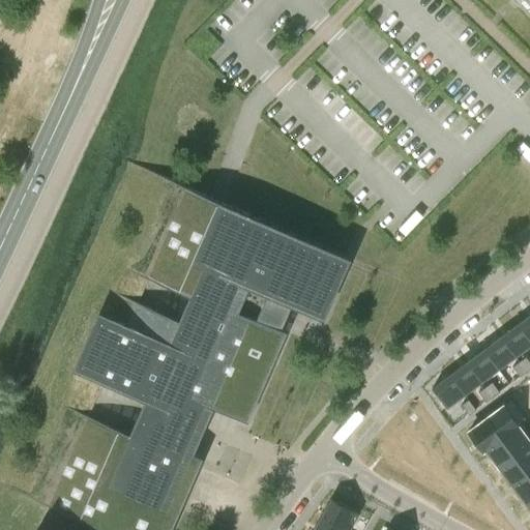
[(529,0),(516,0),(517,0),(529,15),(529,0)]
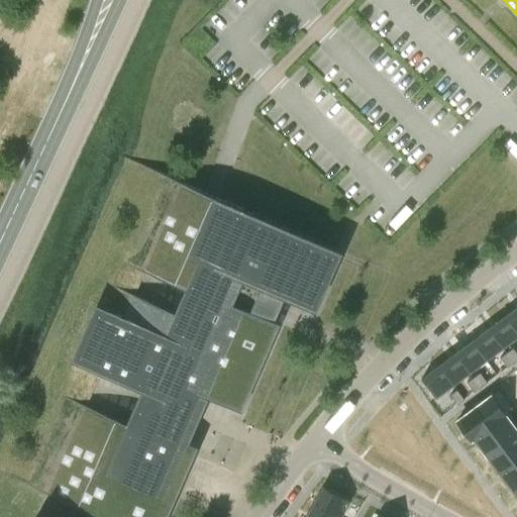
[(0,443),(0,472),(45,492),(100,370),(70,356),(95,300),(124,313),(182,182),(125,157),(0,443)]
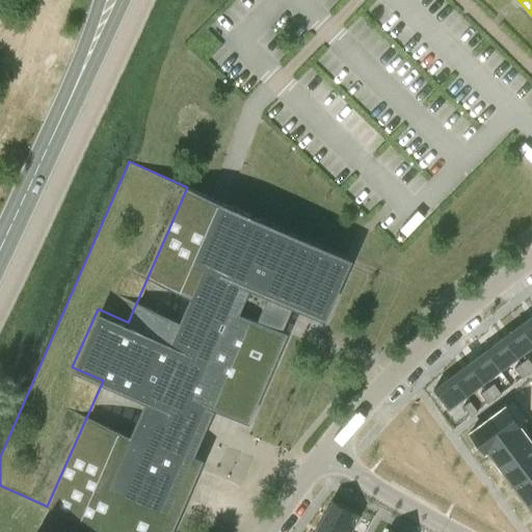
[(210,197),(187,187),(128,322),(98,309),(72,367),(103,380),(47,506),(94,527),(90,531),(166,531),(200,457),(180,449),(192,421),(201,403),(244,422),(284,331),(276,328),(283,315),(288,304),(320,319),(347,259),(228,205),(221,203),(219,202),(213,198),(210,197)]
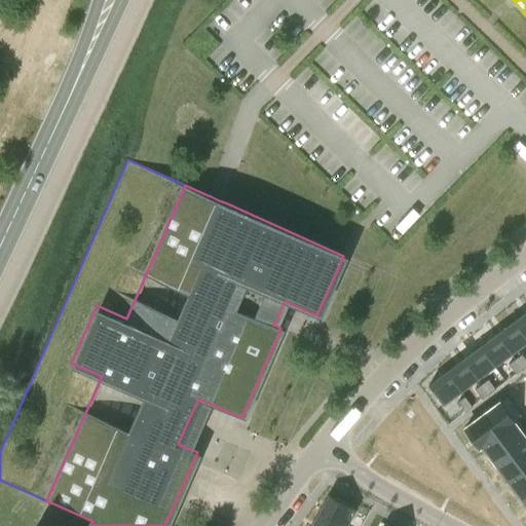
[(525,311),(513,322),(525,339),(525,311)]
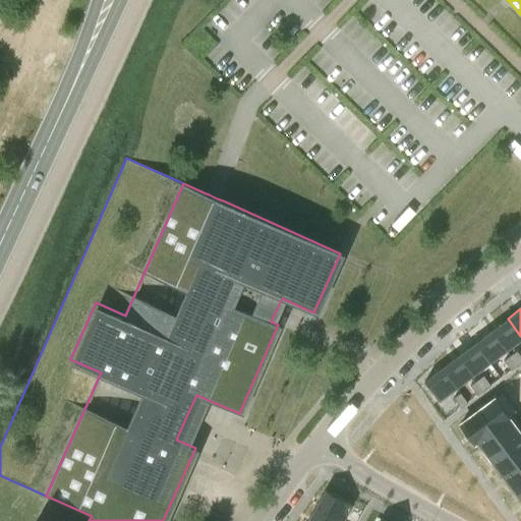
[(520,336),(508,319),(490,331),(491,332),(506,351),(520,339),(520,336)]
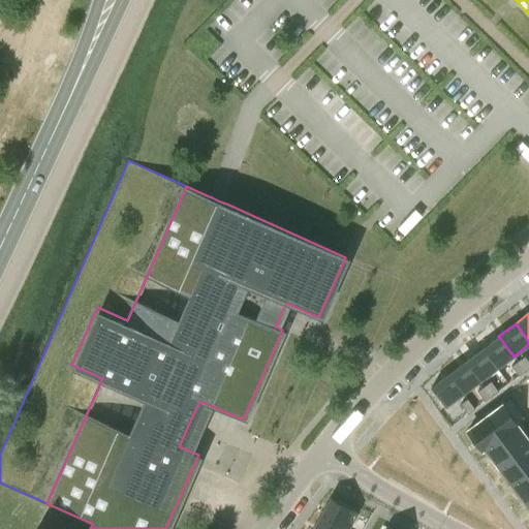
[(499,337),(481,349),(496,369),(514,356),(499,337)]
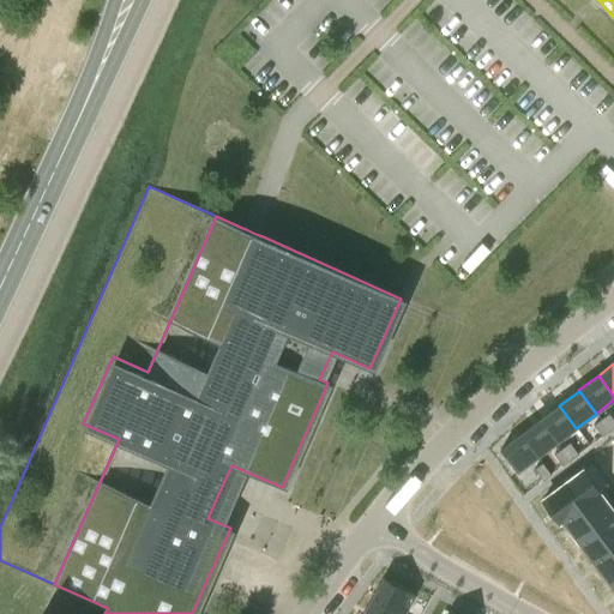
[(559,405),(540,420),(557,443),(576,428),(559,405)]
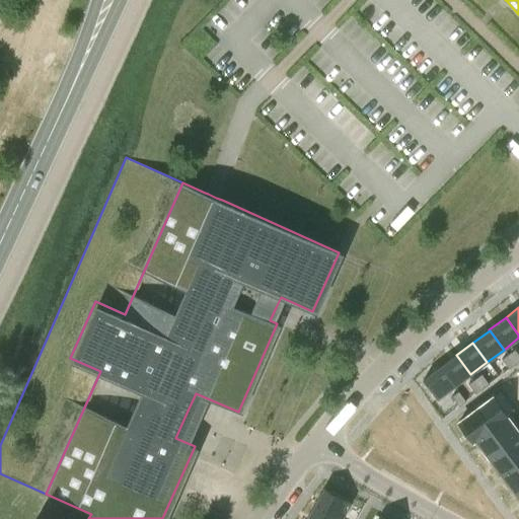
[(508,355),(515,364),(518,361),(518,356),(514,350),(508,355)]
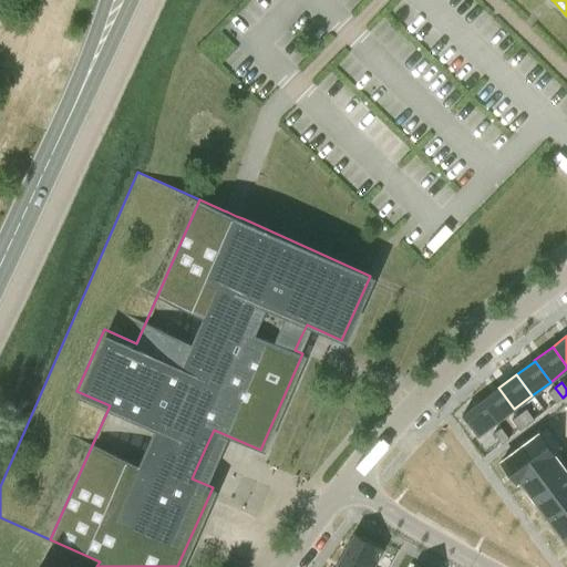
[(498,388),(481,401),(496,422),(514,409),(498,388)]
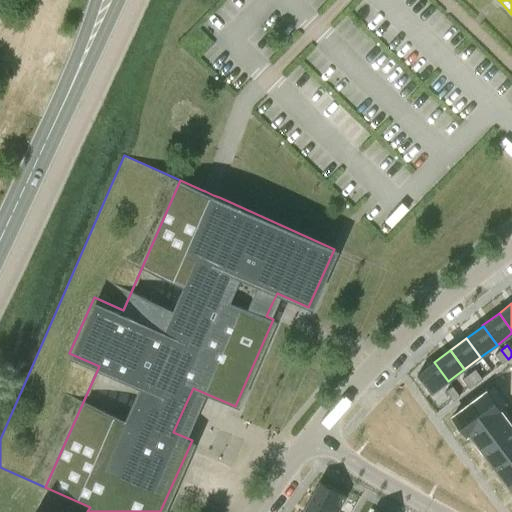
[(508,359),(501,350),(494,355),(501,364),(508,359)]
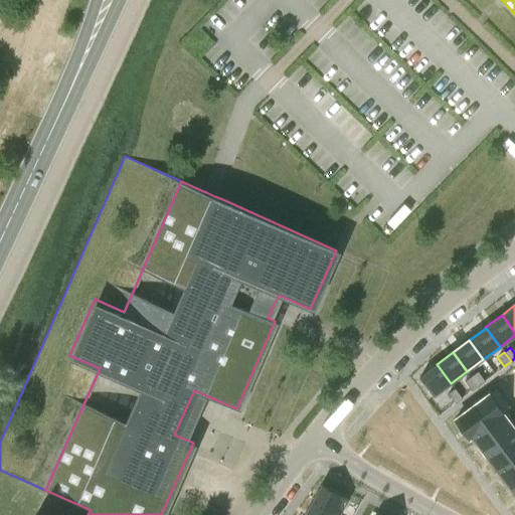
[(437,364),(419,377),(434,396),(451,383),(437,364)]
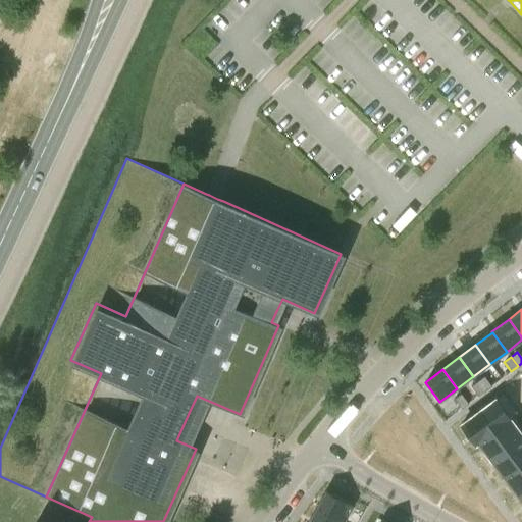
[(483,376),(477,381),(484,392),(491,386),(483,376)]
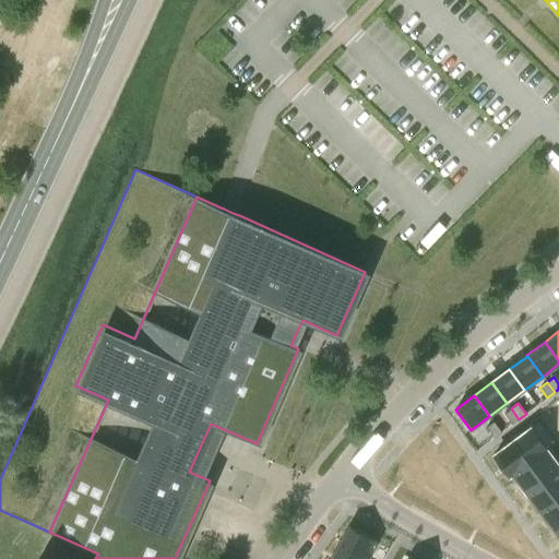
[(519,419),(511,408),(504,414),(512,425),(519,419)]
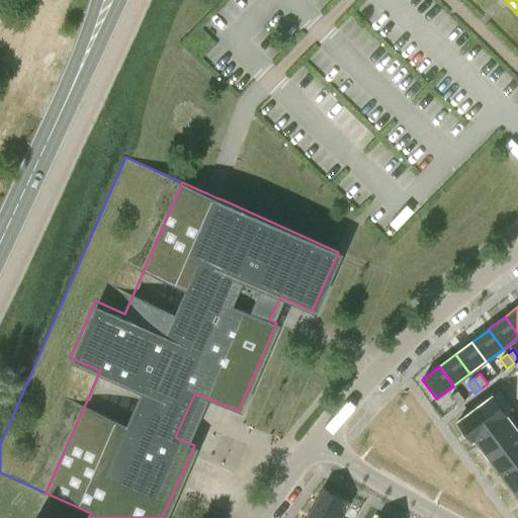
[(464,401),(457,391),(450,396),(457,406),(464,401)]
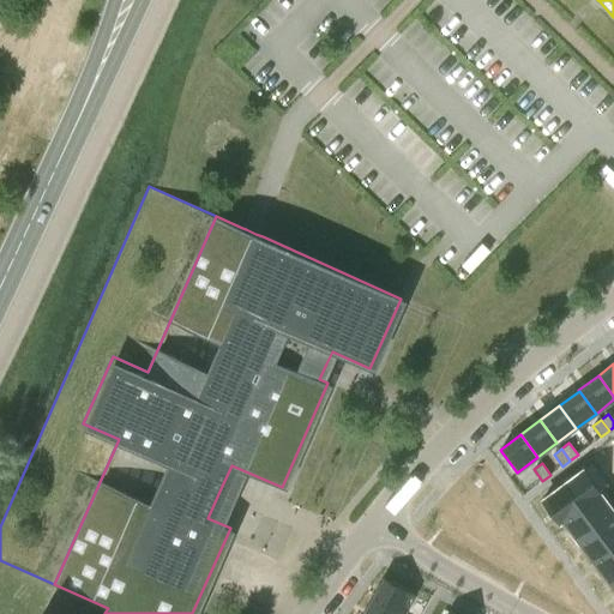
[(560,519),(597,492),(581,470),(542,499),(559,523),(561,521),(560,519)]
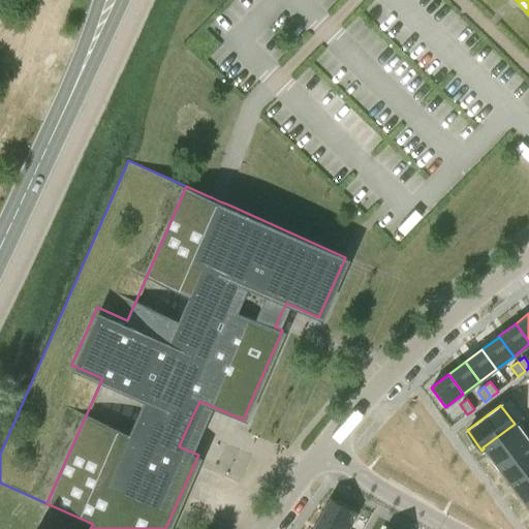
[(528,442),(515,424),(483,447),(484,448),(496,466),(528,442)]
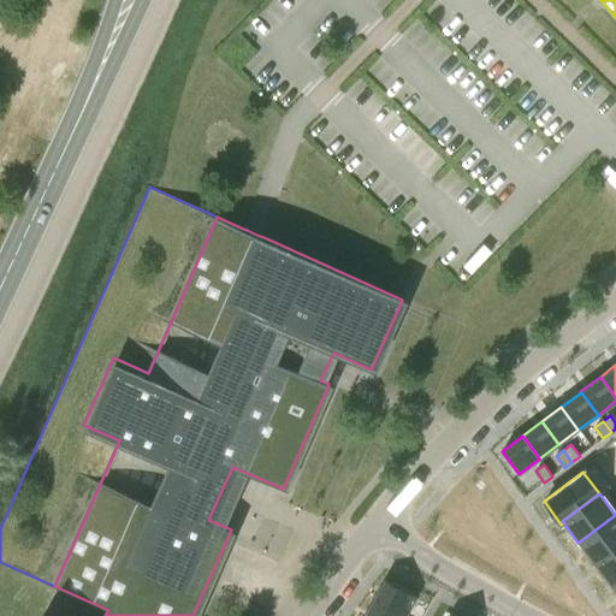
[(615,545),(615,516),(615,515),(578,543),(593,563),(615,545)]
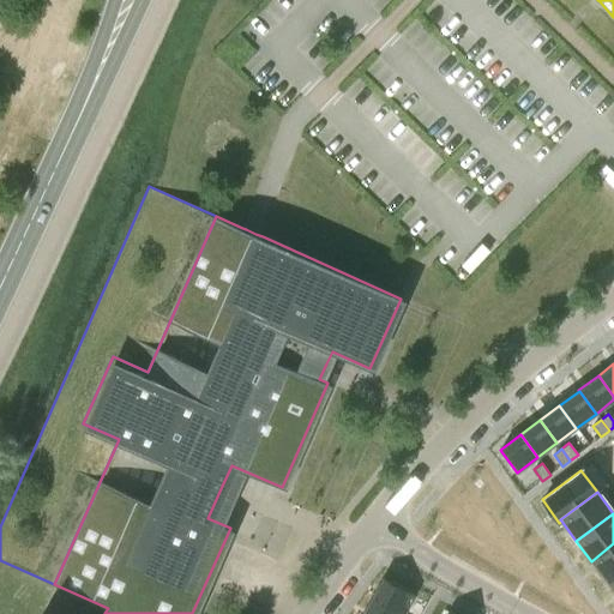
[(613,576),(613,543),(591,561),(607,582),(613,576)]
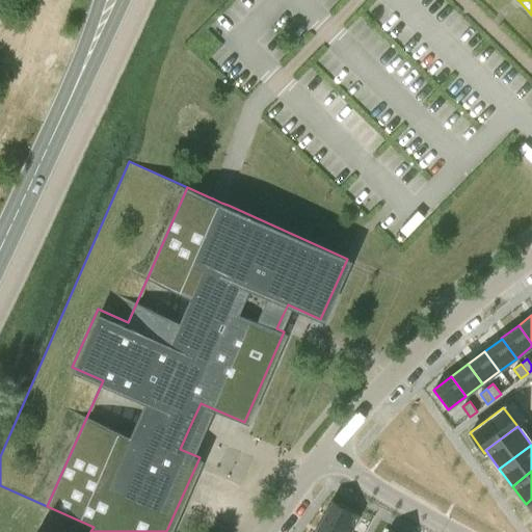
[(333,501),(321,520),(343,531),(349,531),(360,515),(333,501)]
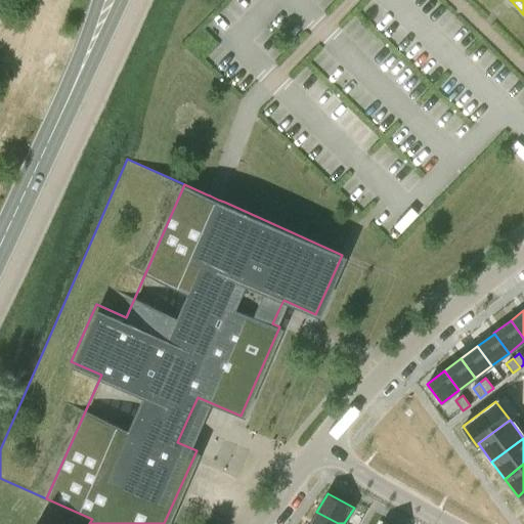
[(338,523),(316,512),(309,523),(338,523)]
